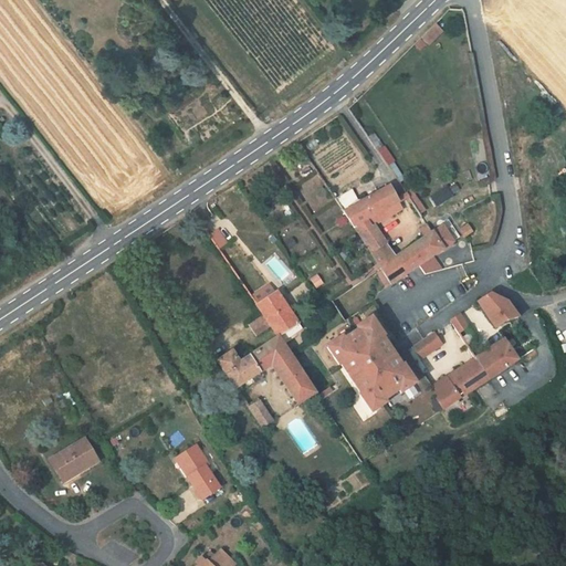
[(421,37),(429,44),(443,30),(436,22),(421,37)]
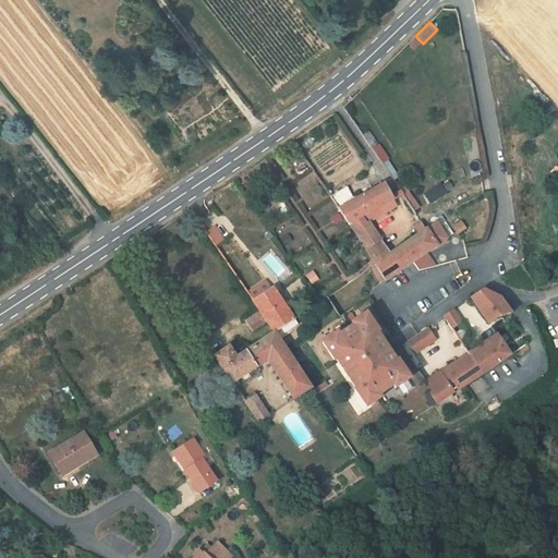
[(472,177),(481,176),(474,140),(464,141),(472,177)]
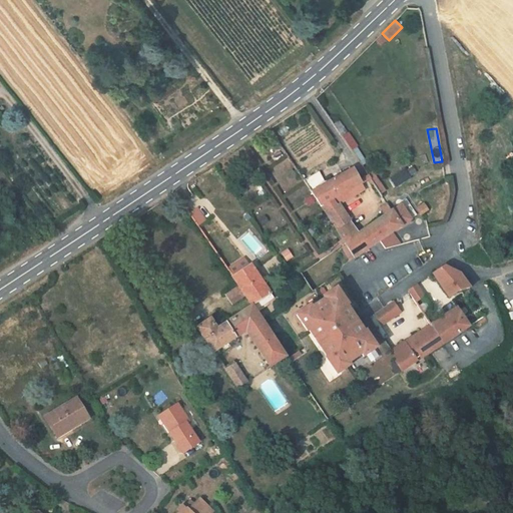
[(349,134),(342,138),(351,151),(358,147),(349,134)]
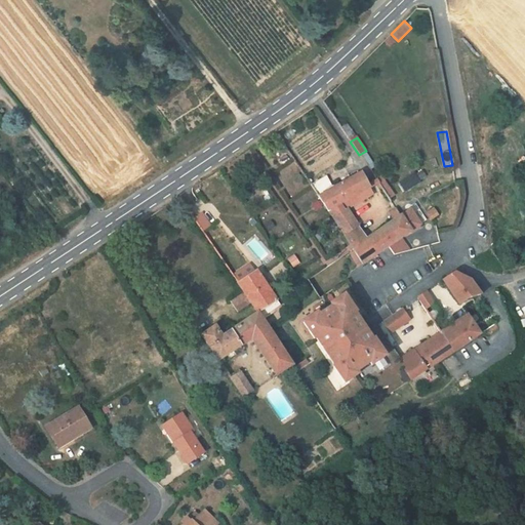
[(362,173),(318,197),(344,236),(359,226),(347,209),(342,211),(338,204),(369,188),(362,173)]
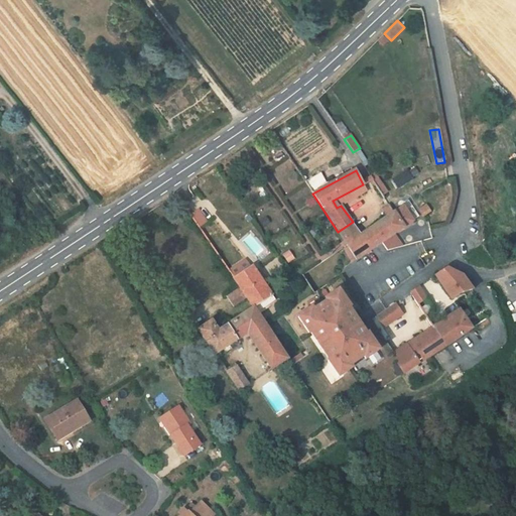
[(393,180),(397,187),(410,179),(406,172),(393,180)]
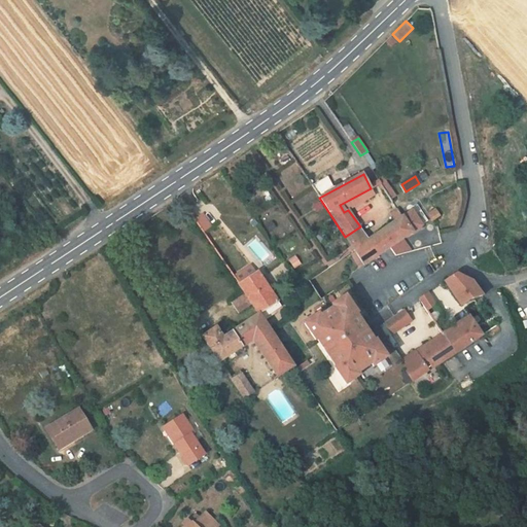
[(377,180),(390,200),(395,198),(381,177),(377,180)]
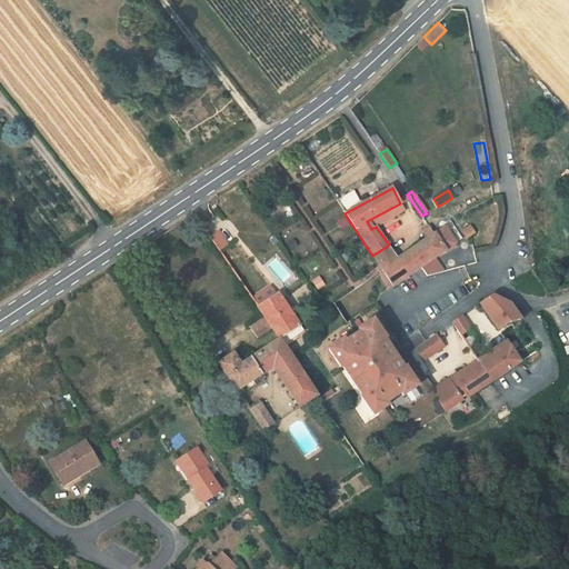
[(405,210),(400,203),(367,221),(371,229),(376,227),(405,210)]
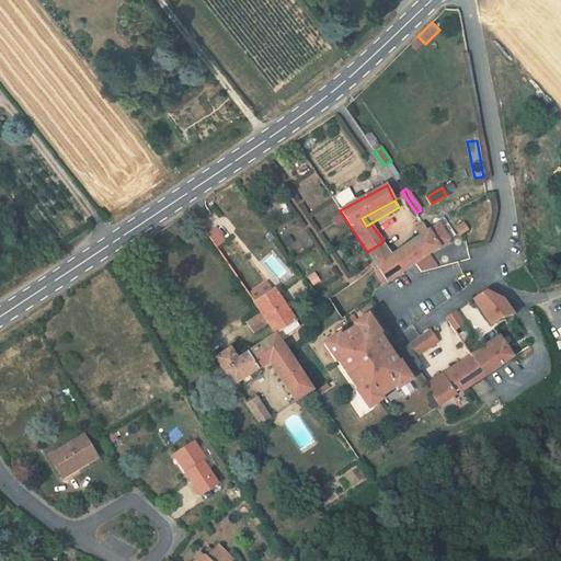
[(392,255),(384,241),(367,252),(388,282),(415,263),(422,272),(437,267),(428,254),(449,240),(457,236),(445,216),(437,220),(439,224),(430,230),(424,222),(418,228),(423,236),(392,255)]
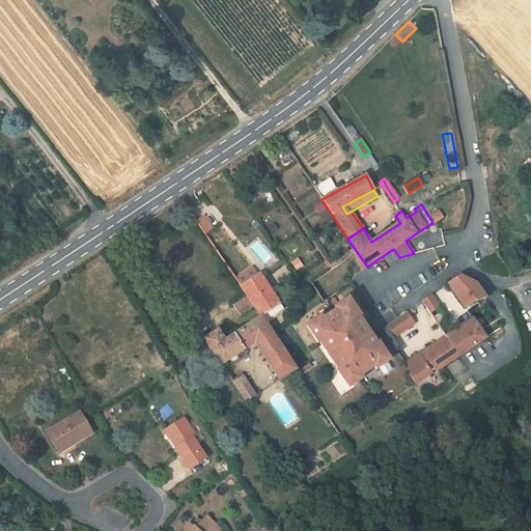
[(436,222),(443,218),(439,212),(432,217),(436,222)]
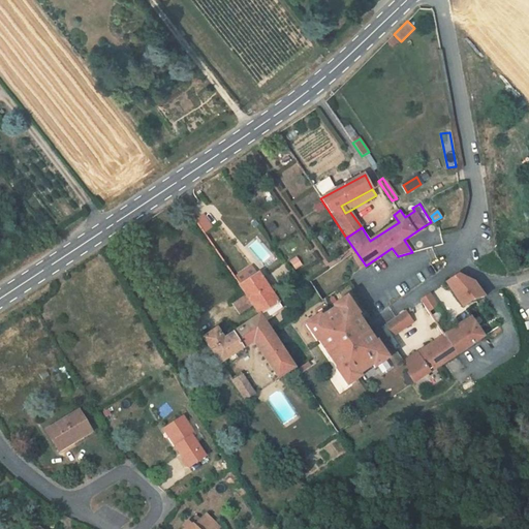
[(203,214),(194,219),(204,234),(212,228),(203,214)]
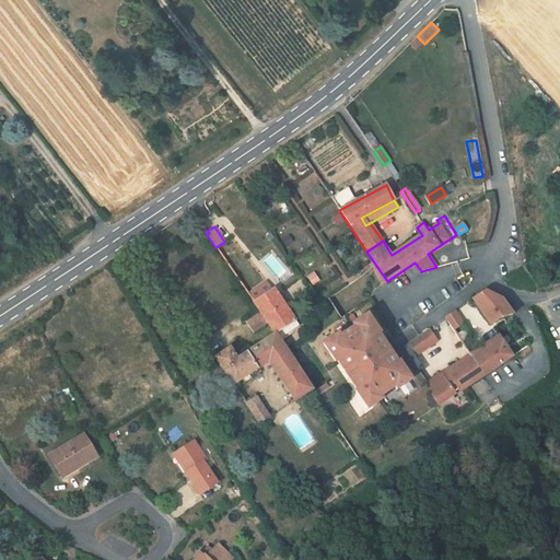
[(267,282),(247,294),(253,302),(272,290),(267,282)]
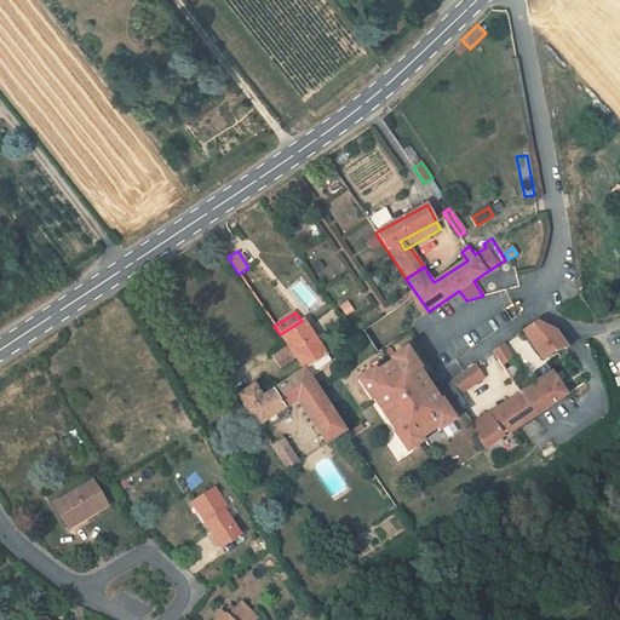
[(302,321),(280,334),(304,369),(327,355),(303,320),(302,321)]
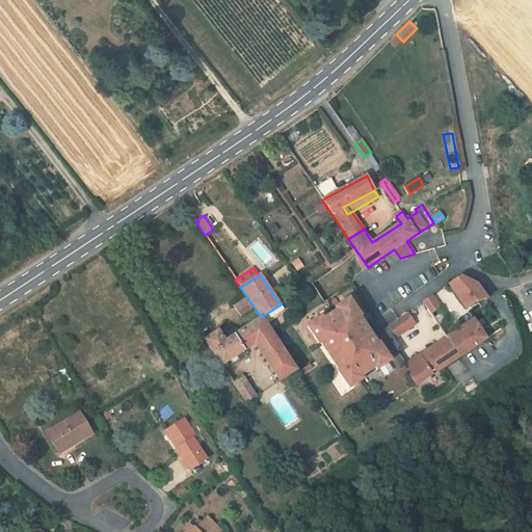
[(449,284),(467,310),(476,302),(487,299),(477,285),(461,276),(459,276),(449,284)]
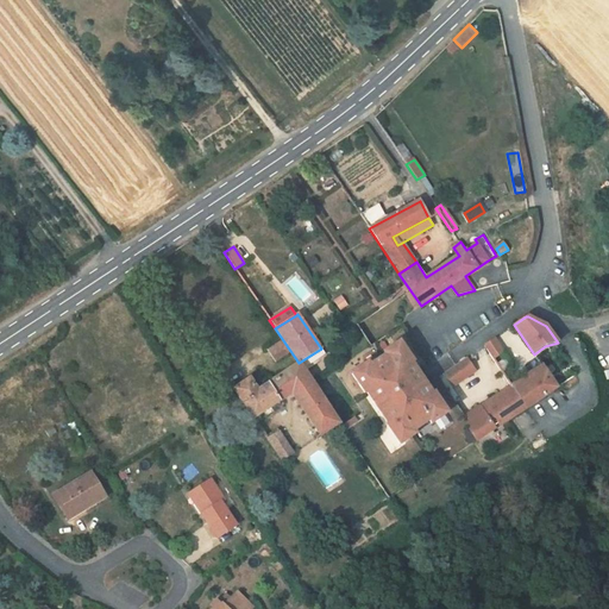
[(495,338),(484,345),(493,358),(503,352),(495,338)]
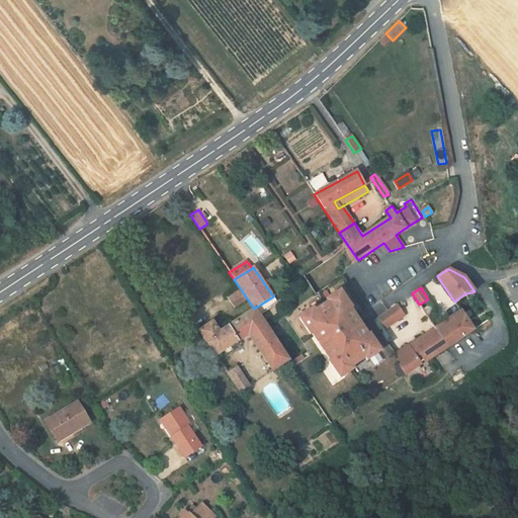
[(322,307),(340,335),(359,323),(350,309),(351,308),(340,290),(327,299),(328,303),(322,307)]
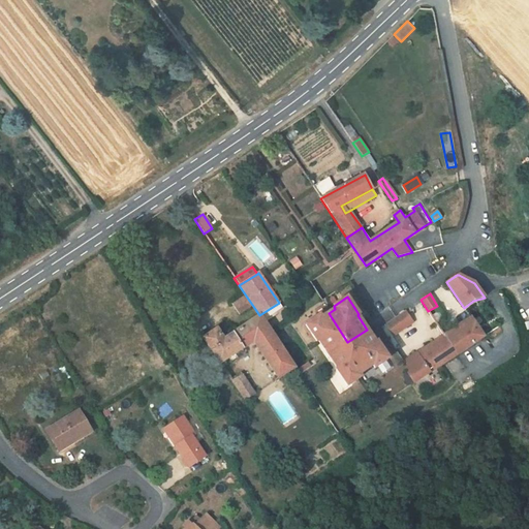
[(251,306),(245,298),(232,305),(239,314),(251,306)]
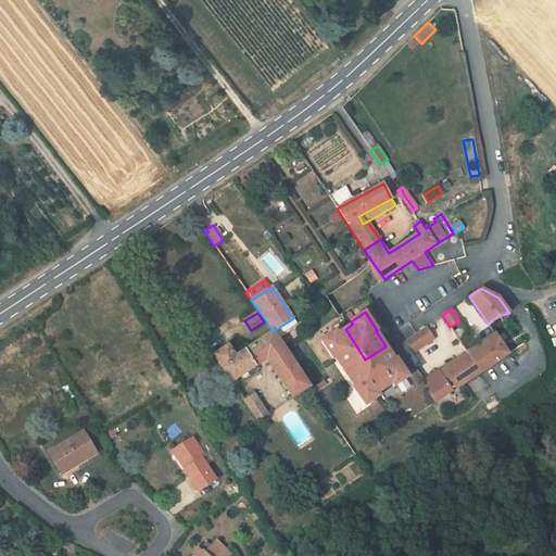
[(297,323),(293,318),(273,331),(276,337),(297,323)]
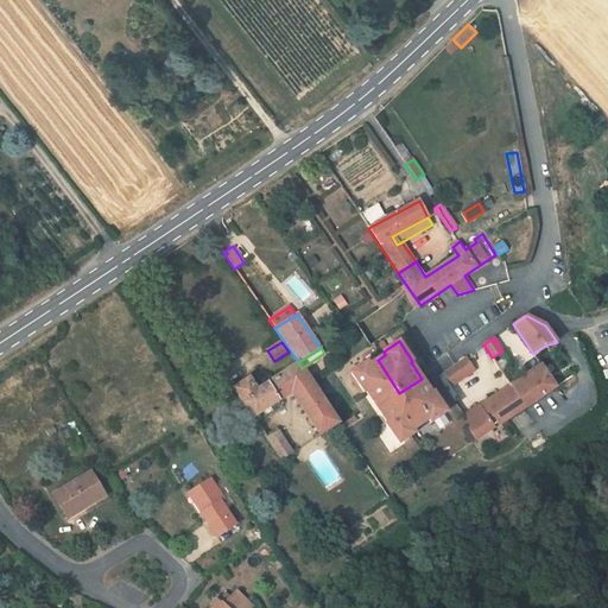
[(467,356),(443,374),(454,385),(476,369),(467,356)]
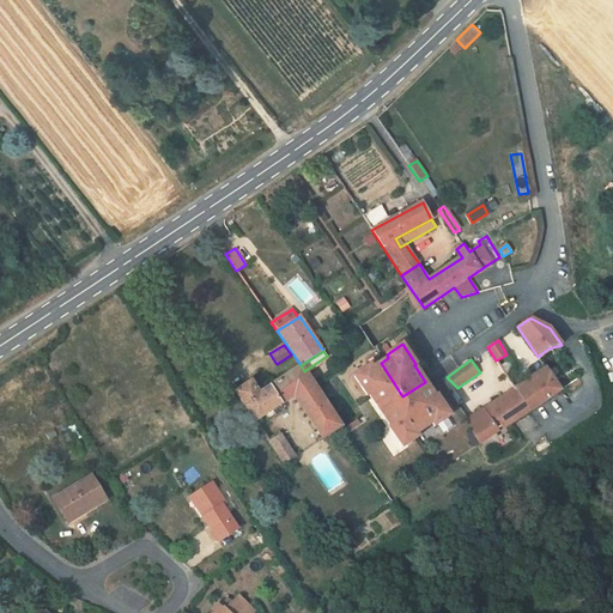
[(369,394),(381,411),(402,396),(381,363),(372,369),(370,365),(354,376),(368,395),(369,394)]
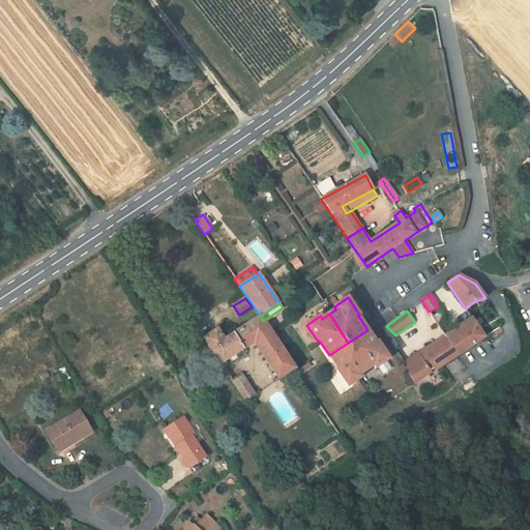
[(280,379),(295,370),(263,321),(260,316),(225,340),(217,329),(204,339),(222,364),(255,343),(280,379)]
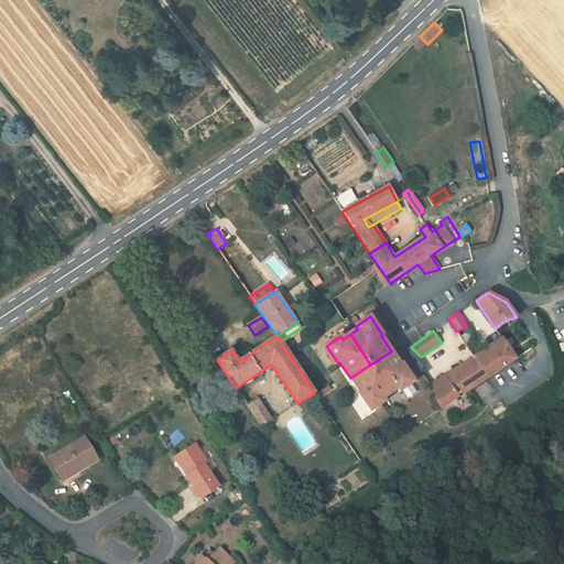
[(503,338),(474,357),(488,378),(517,359),(503,338)]
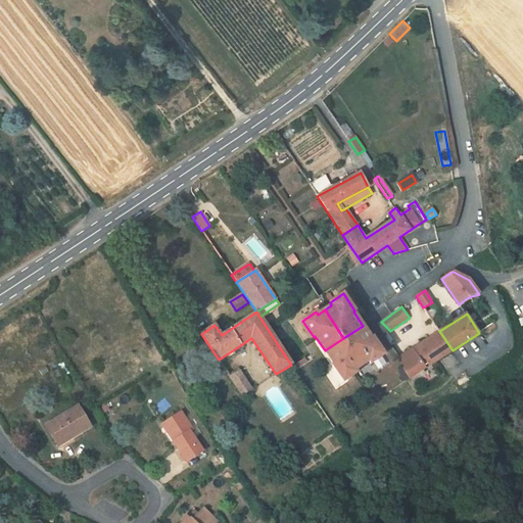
[(372,339),(363,326),(343,338),(325,350),(334,365),(332,366),(343,382),(358,373),(355,371),(369,362),(371,365),(385,354),(374,338),(372,339)]
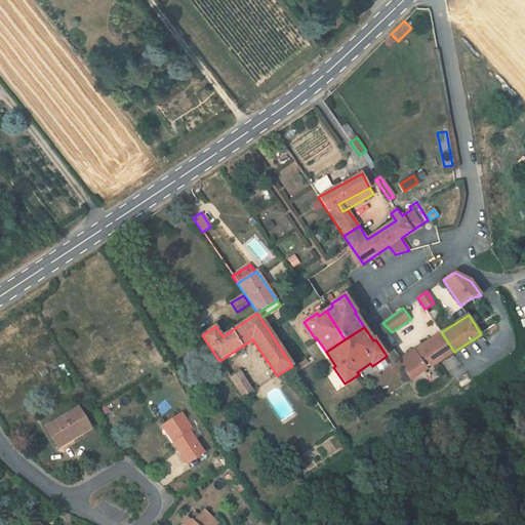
[(401,359),(399,360),(411,379),(427,370),(454,352),(441,332),(432,338),(414,351),(401,359)]
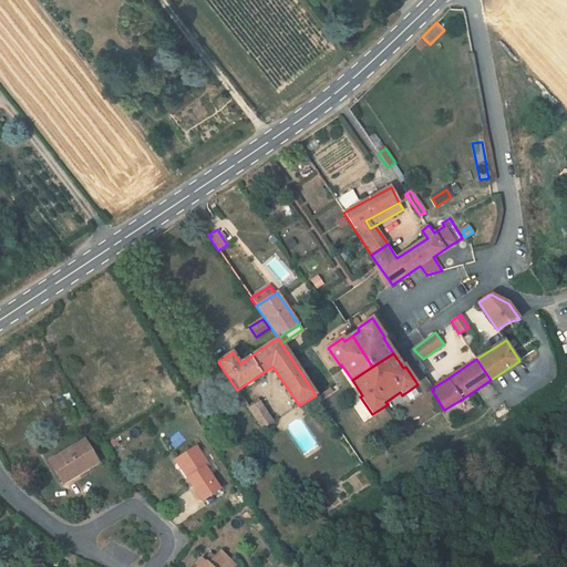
[(258,399),(248,406),(264,429),(275,423),(258,399)]
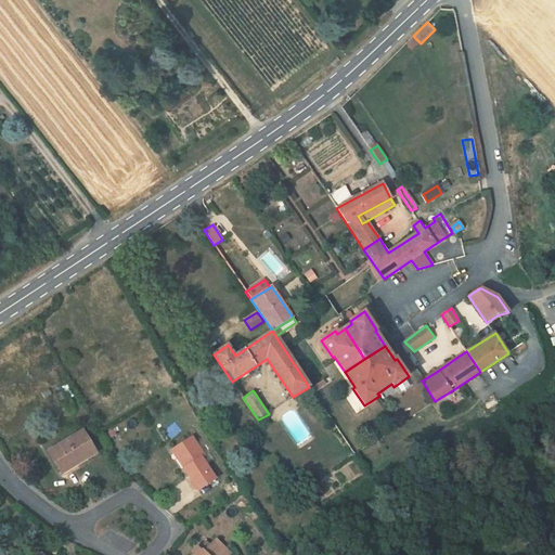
[(63,391),(57,395),(62,402),(67,399),(63,391)]
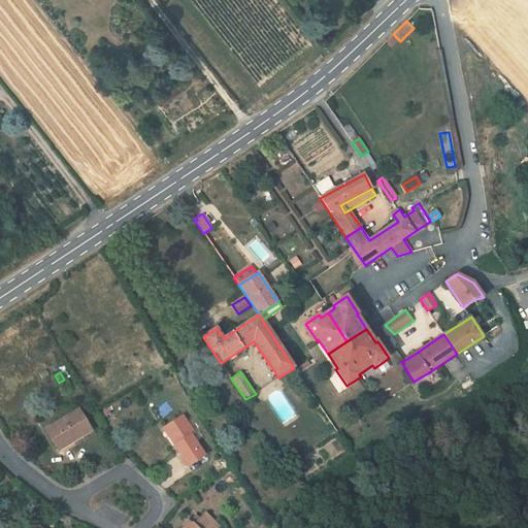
[(78,410),(46,430),(58,449),(68,442),(69,443),(91,431),(78,410)]
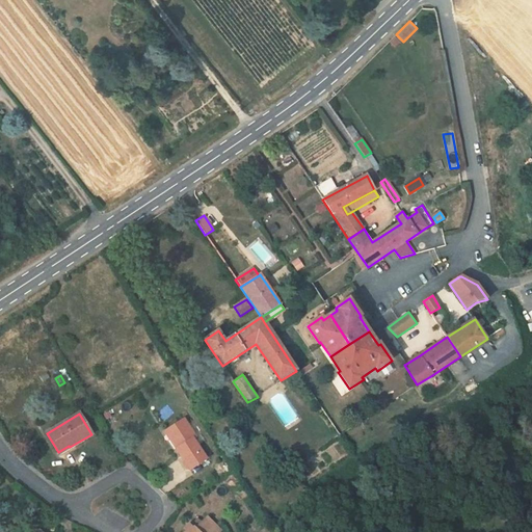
[(184,419),(167,429),(180,448),(177,450),(190,470),(207,459),(193,439),(196,437),(184,419)]
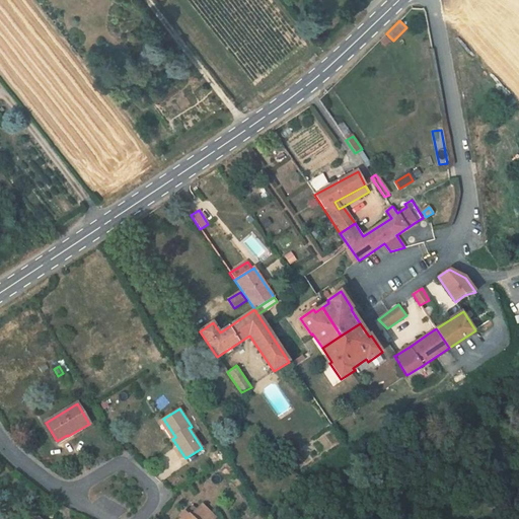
[(163,419),(161,421),(172,439),(175,437),(163,419)]
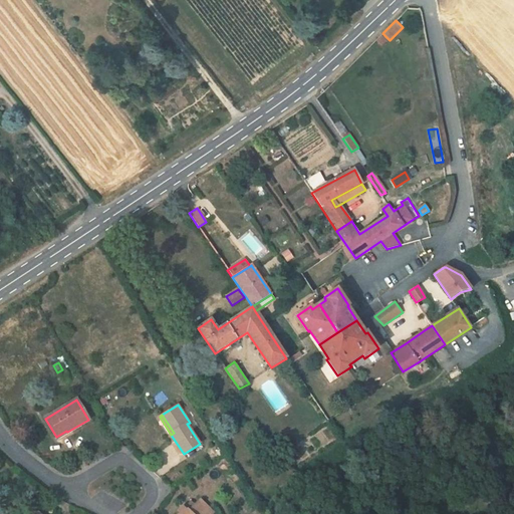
[(212,513),(213,513),(201,500),(195,506),(189,511),(186,508),(179,513),(212,513)]
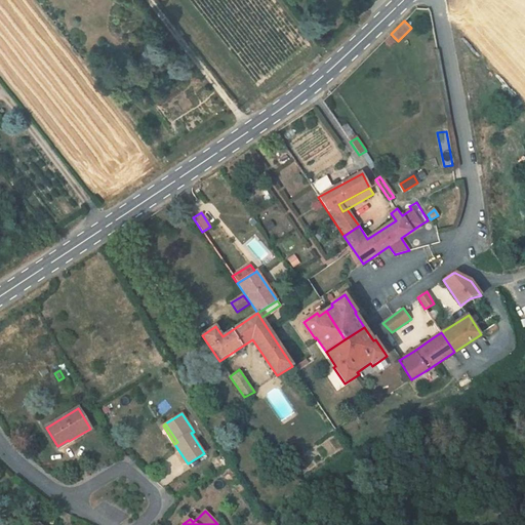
[(190,519),(193,522),(199,517),(196,513),(190,519)]
